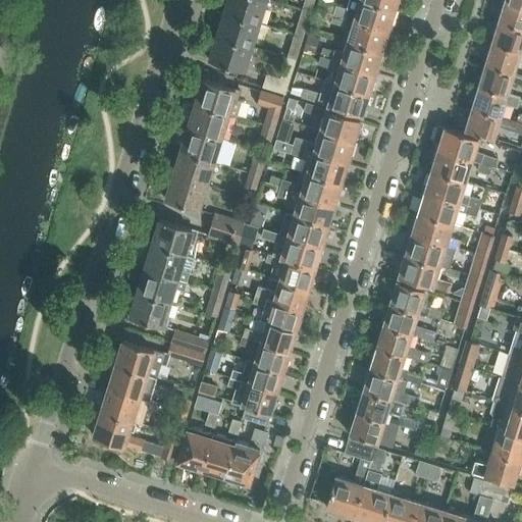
[(227,0),(224,11),(259,22),(265,0),(227,0)]
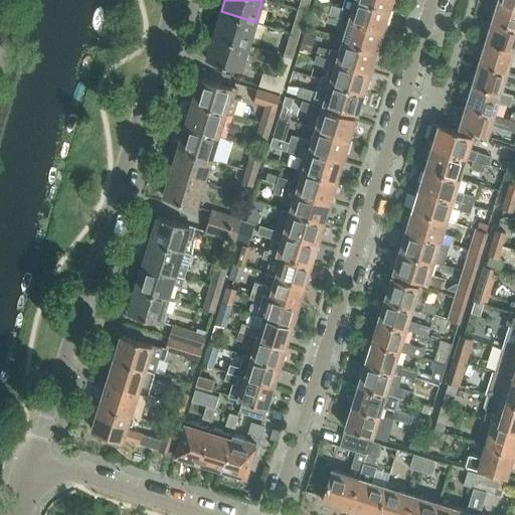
[(301,0),(298,10),(307,12),(310,0),(301,0)]
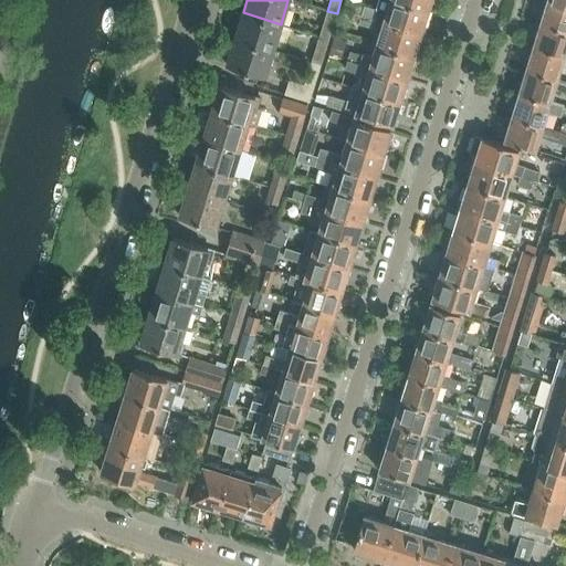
[(374,19),(383,21),(420,33),(428,10),(395,0),(379,0),(377,11),(374,19)]
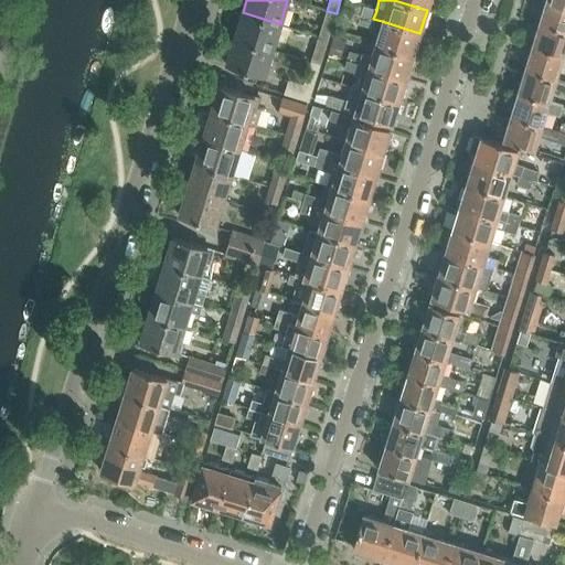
[(394,0),(427,10),(429,0),(394,0)]
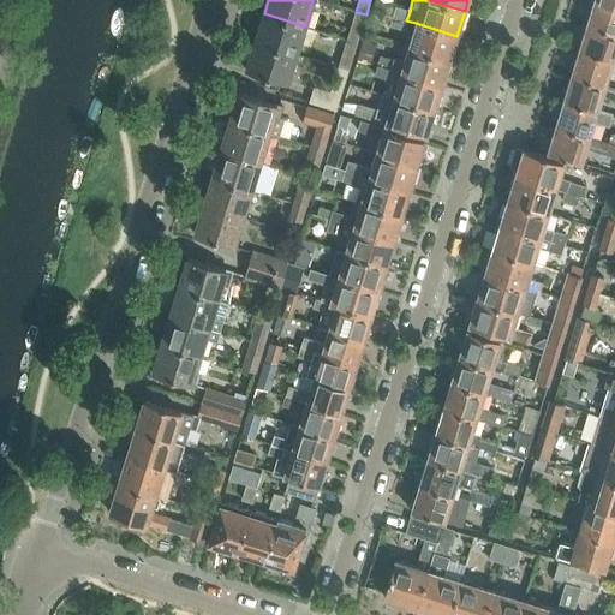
[(614,5),(597,0),(593,0),(586,24),(614,33),(614,5)]
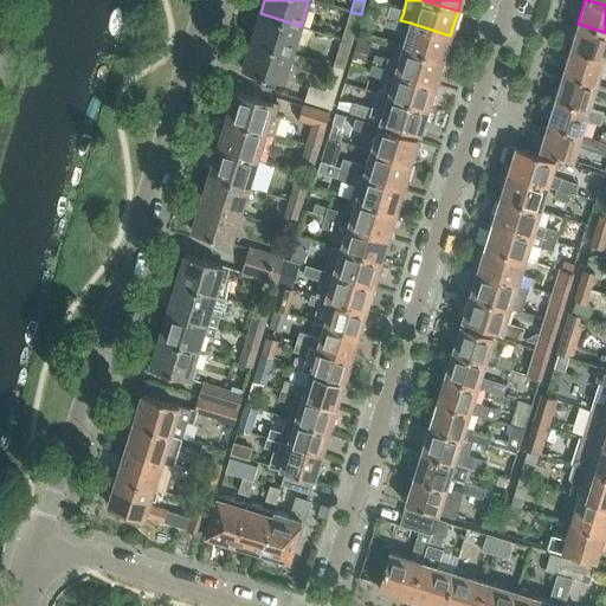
[(387,15),(400,20),(404,12),(389,7),(387,15)]
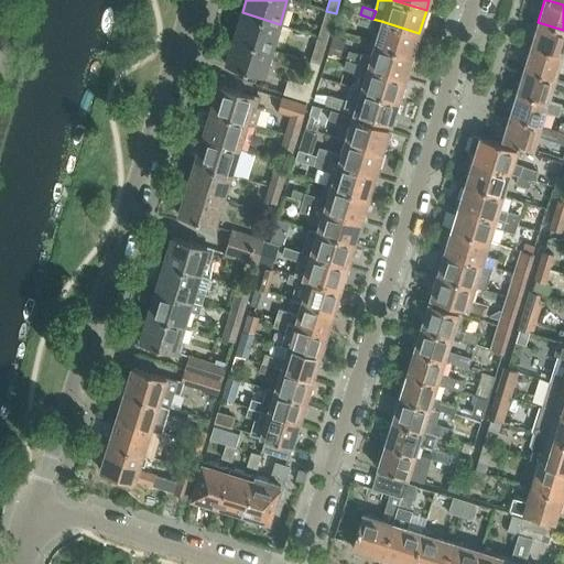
[(318,36),(327,40),(336,13),(326,11),(318,36)]
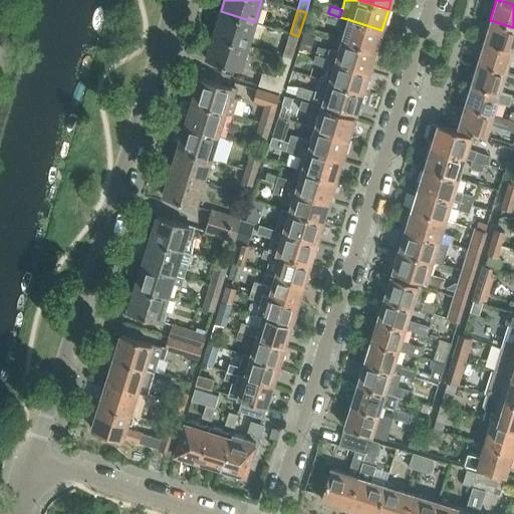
[(221,11),(213,35),(248,45),(255,22),(221,11)]
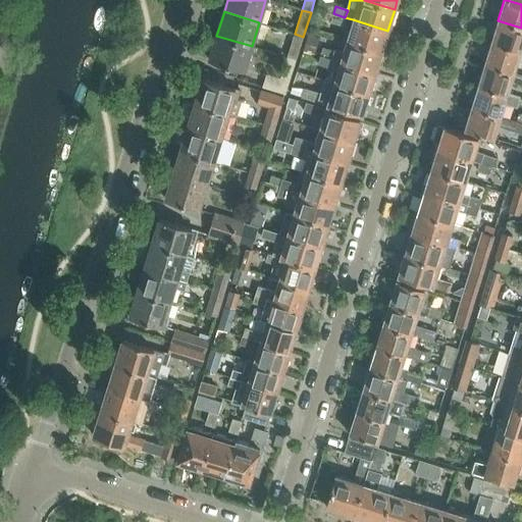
[(331,20),(343,24),(345,17),(333,13),(331,20)]
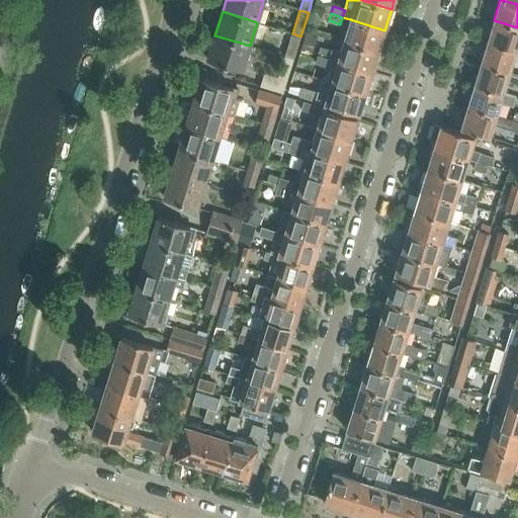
[(348,26),(344,40),(378,51),(384,30),(350,19),(342,17),(340,24),(348,26)]
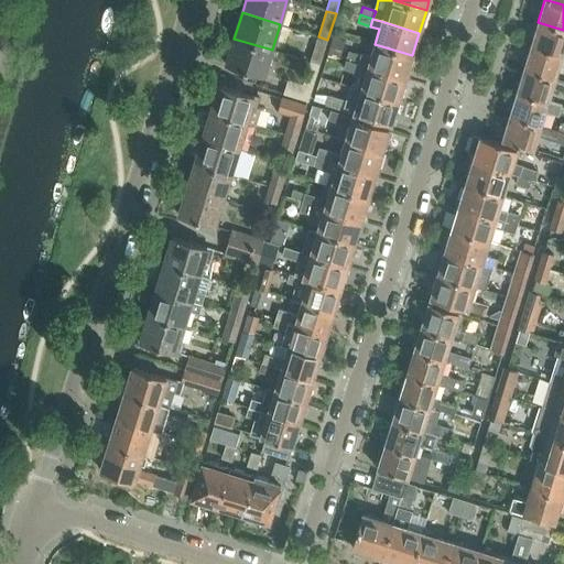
[(531,45),(562,55),(563,46),(563,30),(538,22),(531,45)]
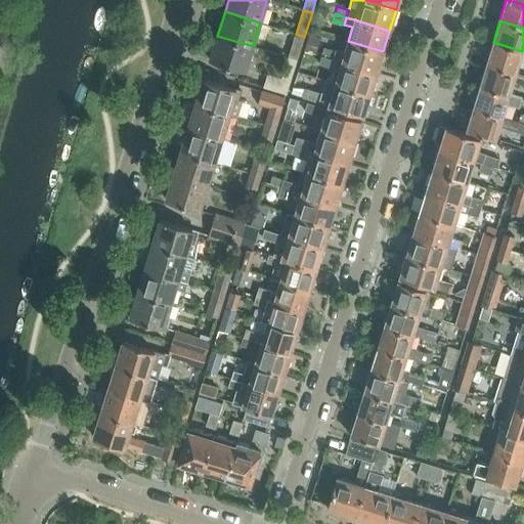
[(309,33),(303,50),(315,54),(320,37),(309,33)]
